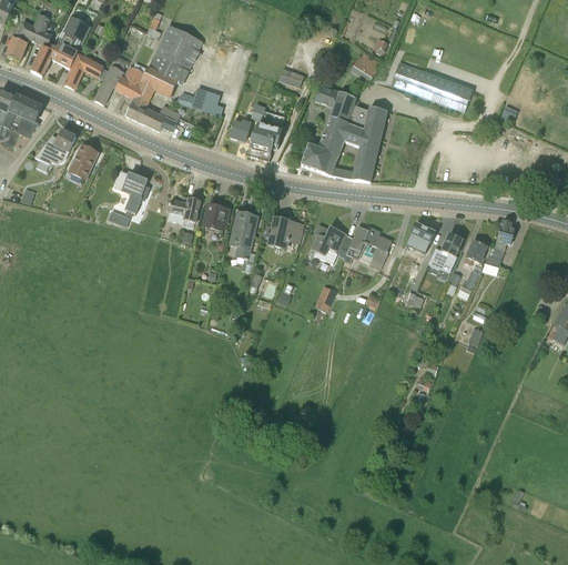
[(0,0),(0,20),(4,23),(14,4),(7,0),(0,0)]
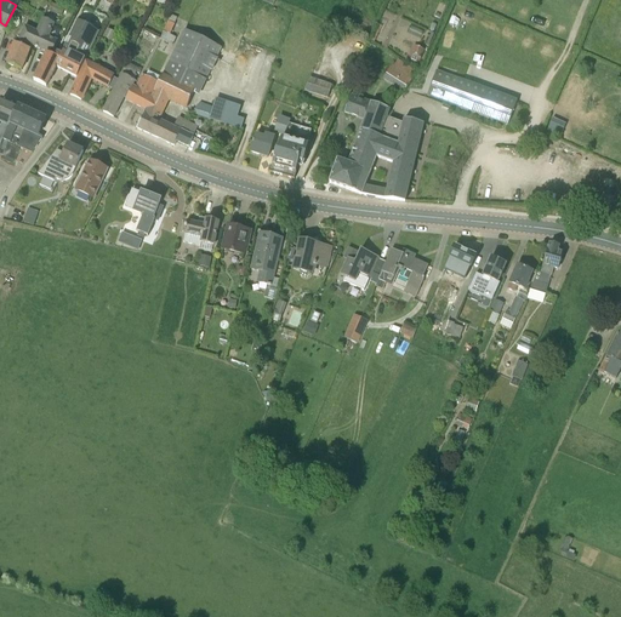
[(64,6),(51,0),(49,7),(62,13),(64,6)]
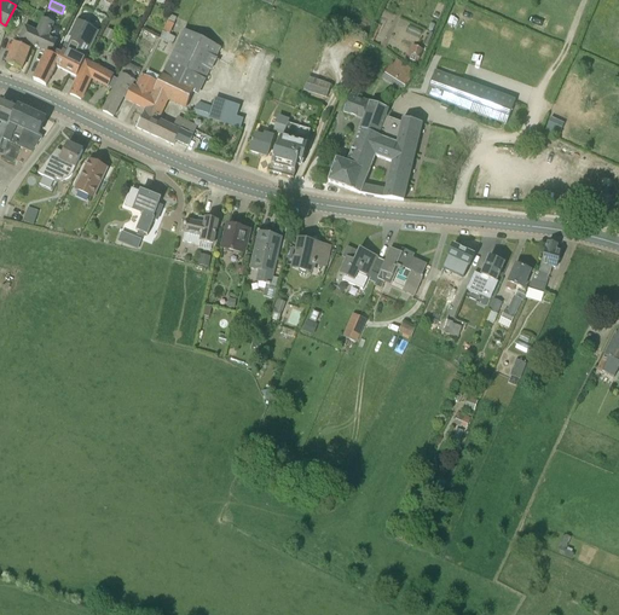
[(172,42),(175,35),(171,32),(173,25),(174,22),(177,15),(171,11),(160,36),(172,42)]
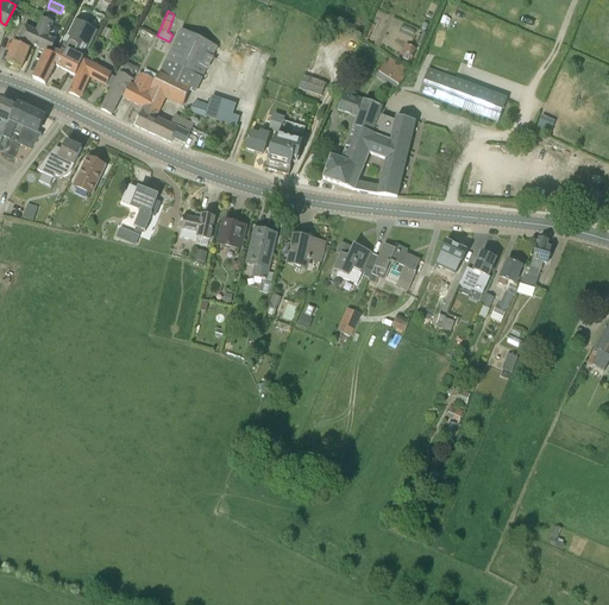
[(46,48),(51,37),(52,35),(49,33),(55,20),(42,14),(36,27),(38,29),(31,41),(46,48)]
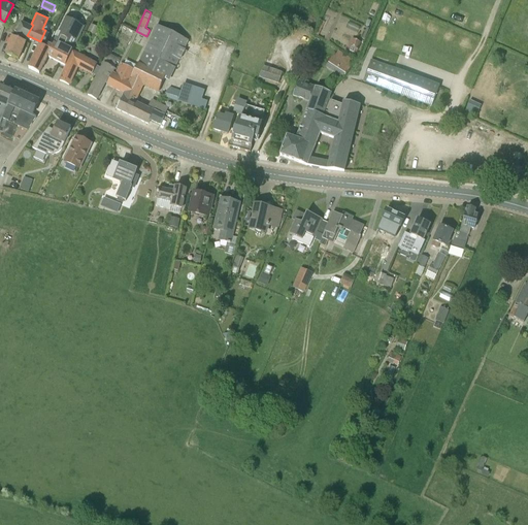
[(384,14),(382,23),(390,26),(392,18),(384,14)]
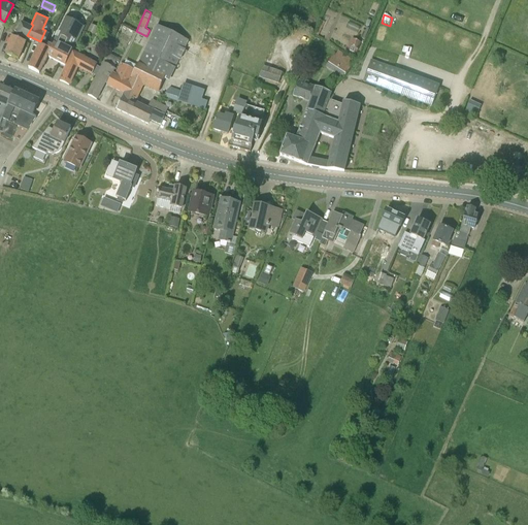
[(65,63),(72,50),(71,50),(84,24),(68,15),(51,48),(47,55),(65,63)]
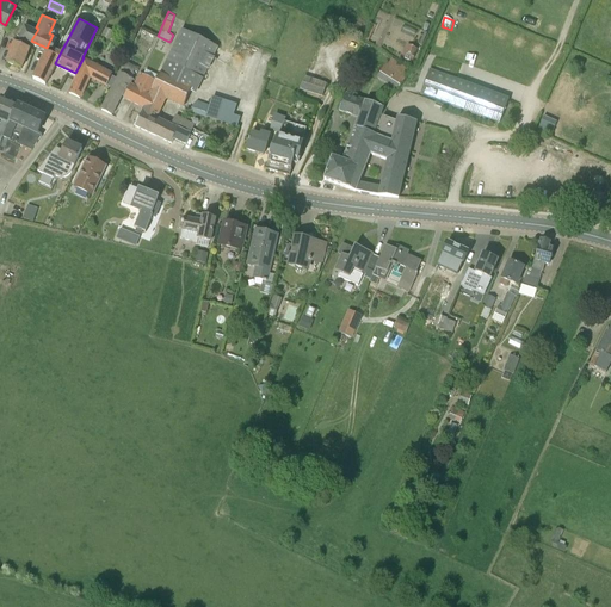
[(18,35),(7,60),(22,66),(31,41),(38,29),(36,28),(25,23),(19,36),(18,35)]
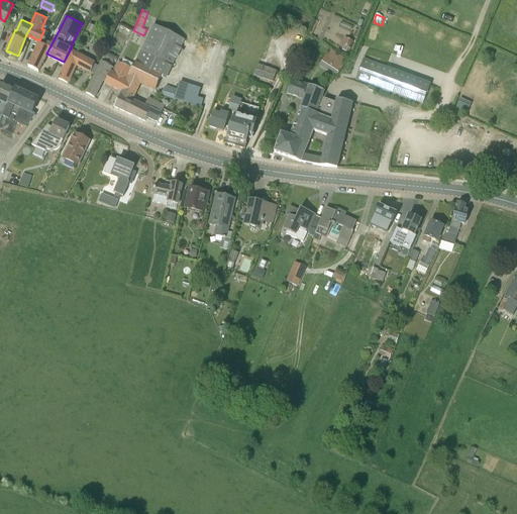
[(153,22),(132,67),(127,76),(138,81),(156,89),(162,76),(166,78),(185,37),(153,22)]
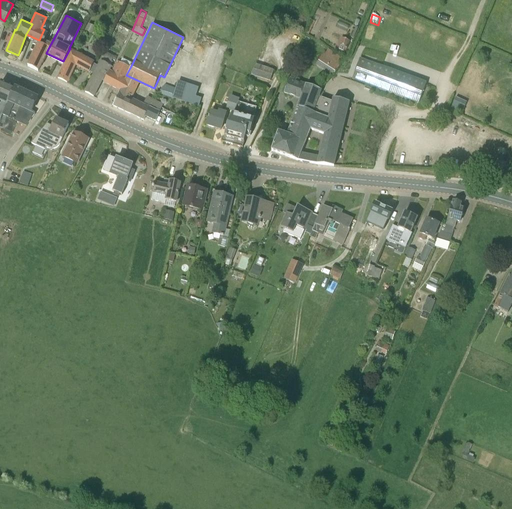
[(375,41),(382,42),(383,35),(376,33),(375,41)]
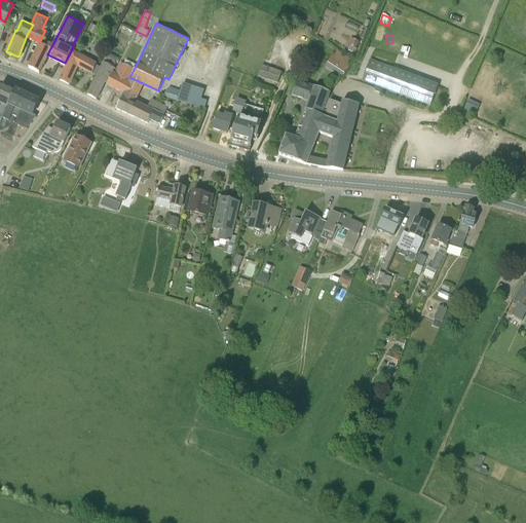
[(346,47),(354,51),(360,40),(350,36),(346,47)]
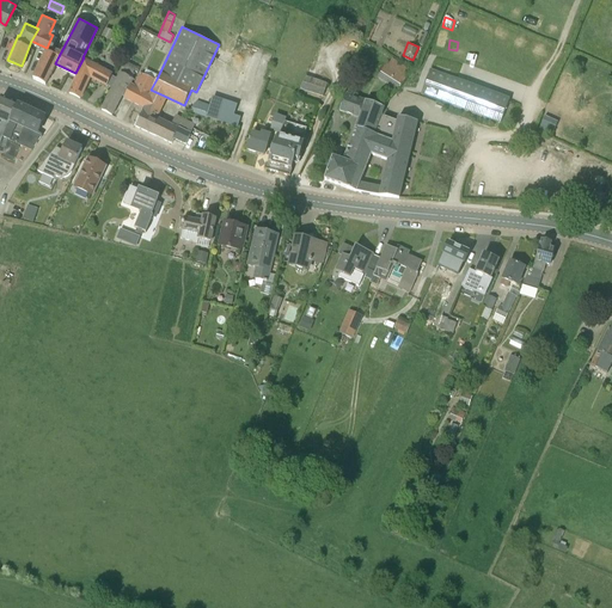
[(47,49),(34,75),(46,83),(55,63),(59,56),(47,49)]
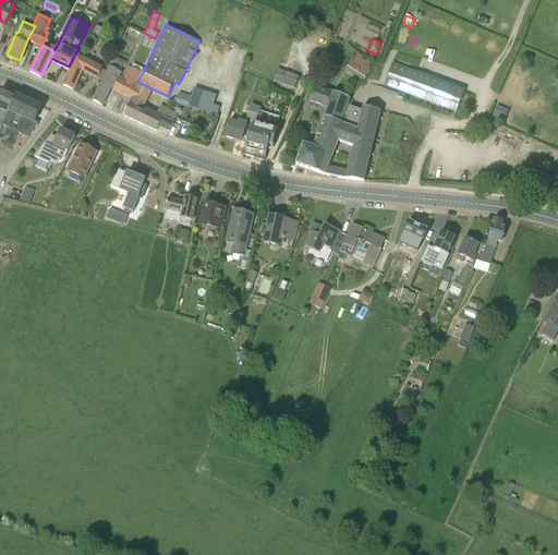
[(347,70),(366,80),(376,59),(356,50),(347,70)]
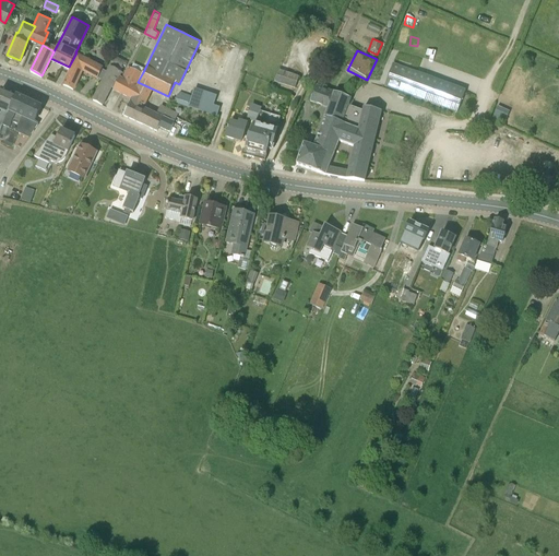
[(78,54),(63,82),(73,87),(73,86),(75,82),(83,68),(98,75),(103,66),(78,54)]
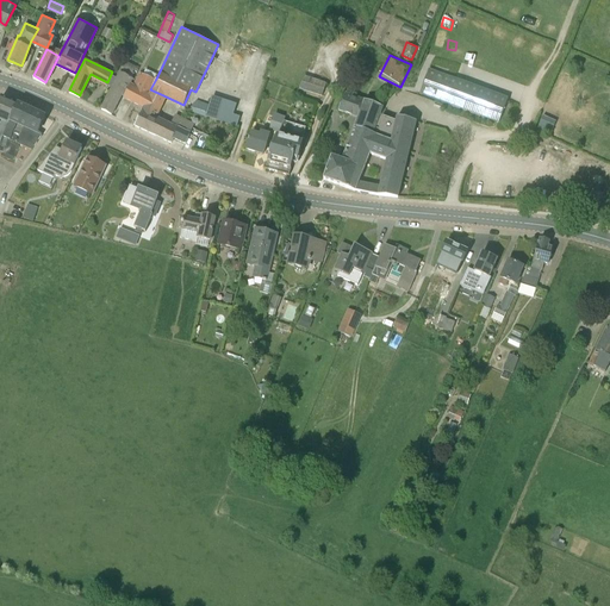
[(123,66),(120,70),(119,69),(117,74),(112,85),(101,107),(112,112),(120,93),(124,94),(130,83),(132,83),(134,82),(131,81),(134,76),(131,76),(134,72),(134,70),(136,64),(125,58),(122,66),(123,66)]
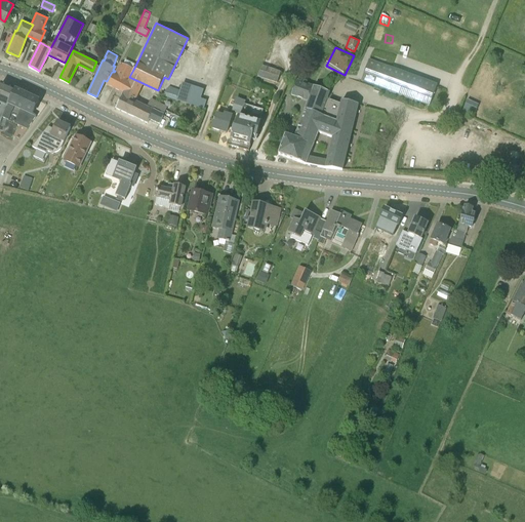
[(438,81),(369,56),(362,77),(430,103),(438,81)]
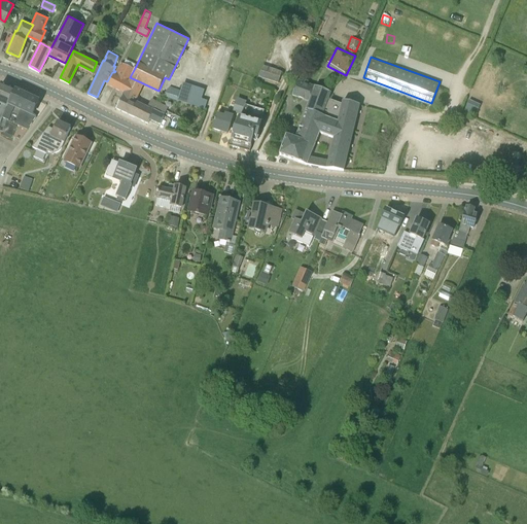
[(112,72),(107,81),(124,91),(130,77),(135,68),(120,61),(115,71),(114,72),(112,72)]
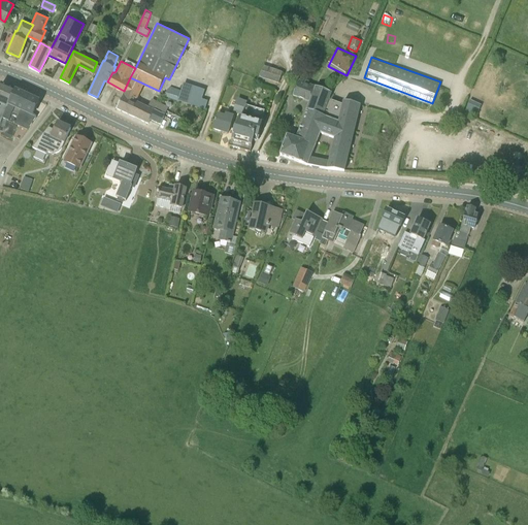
[(101,64),(97,62),(93,71),(97,73),(101,64)]
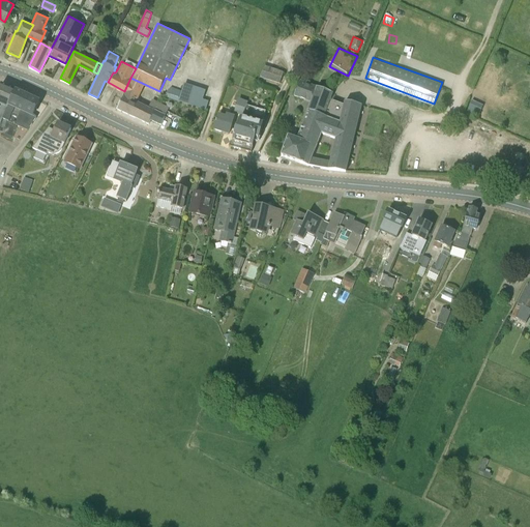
[(280,81),(284,69),(265,64),(260,75),(280,81)]
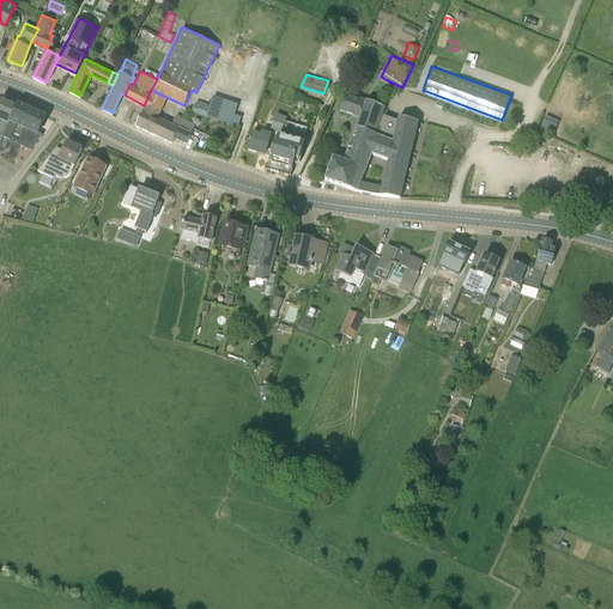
[(144,105),(135,123),(164,136),(165,138),(171,125),(155,116),(164,96),(151,90),(144,105)]
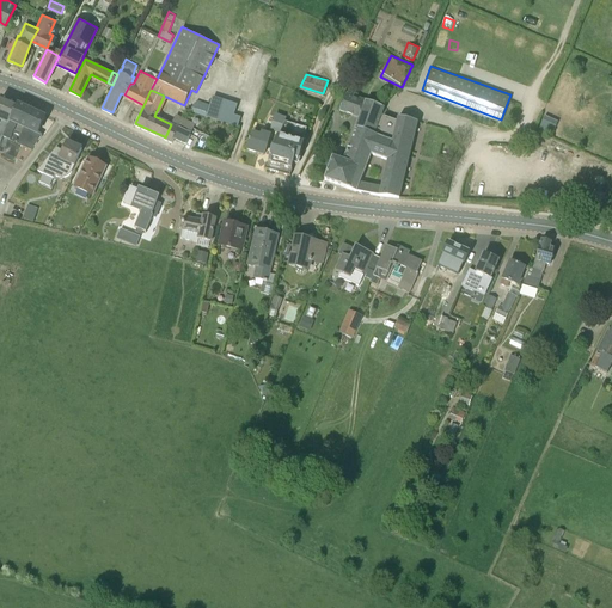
[(353,114),(360,96),(346,90),(340,109),(353,114)]
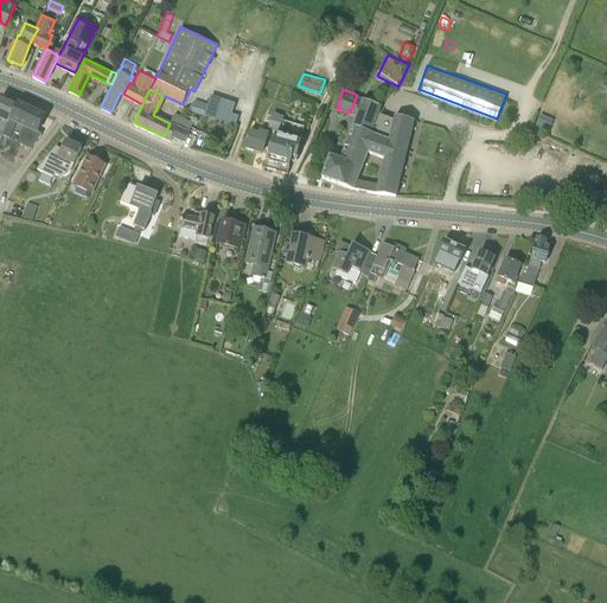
[(0,140),(19,101),(18,101),(1,94),(0,97),(0,140)]
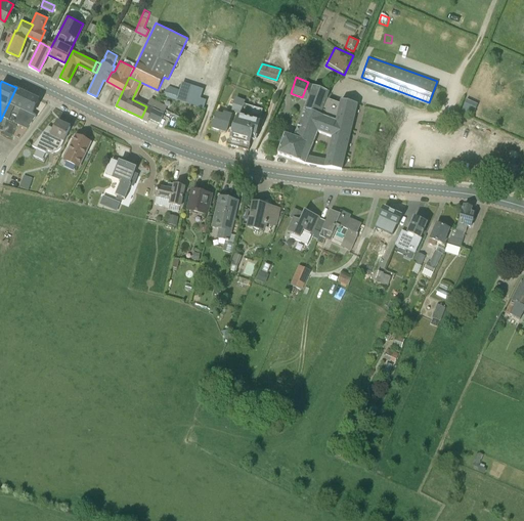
[(166,94),(206,104),(208,98),(203,96),(205,87),(183,82),(182,86),(169,83),(166,94)]
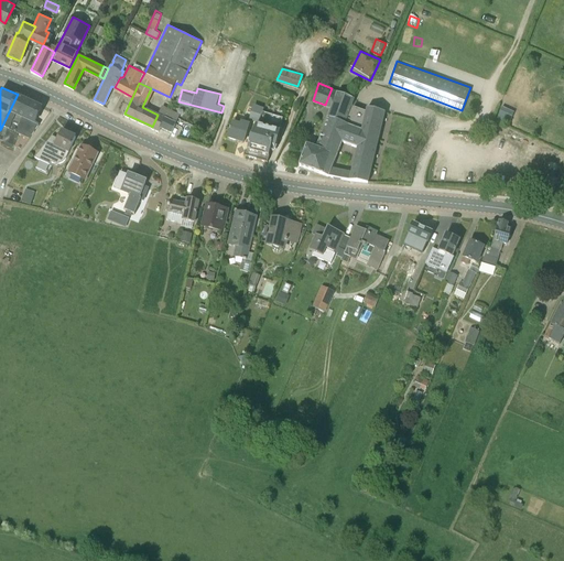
[(307,143),(299,163),(317,170),(329,138),(337,119),(345,121),(350,108),(354,100),(355,97),(337,90),(332,107),(315,147),(307,143)]
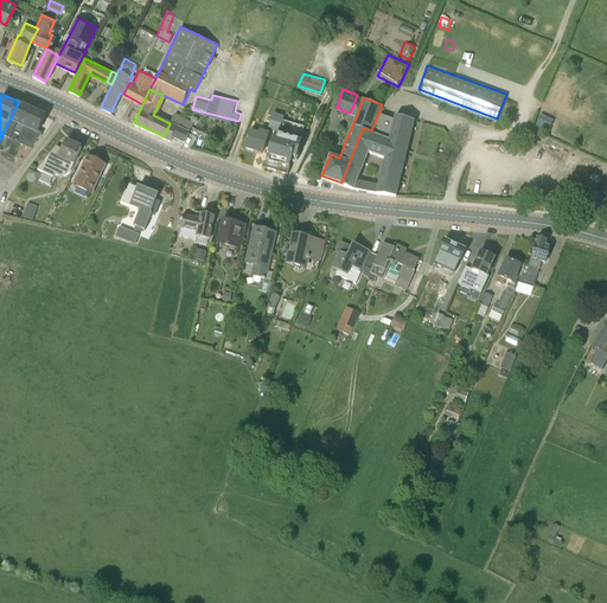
[(19,101),(0,140),(0,146),(14,154),(20,141),(32,146),(42,132),(38,129),(45,113),(20,102),(20,101),(19,101)]
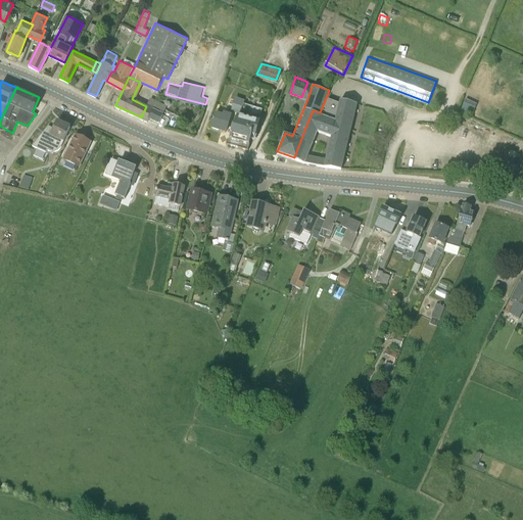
[(235,95),(231,107),(239,109),(243,102),(245,98),(235,95)]
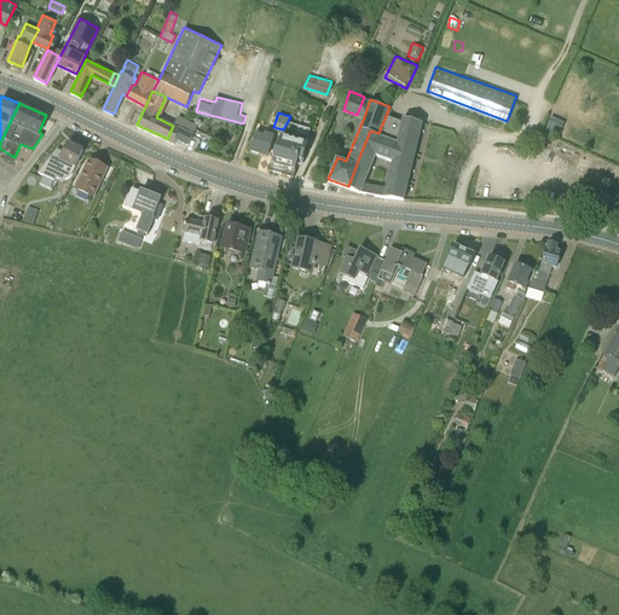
[(177,137),(189,143),(198,123),(178,114),(173,126),(167,139),(174,143),(177,137)]
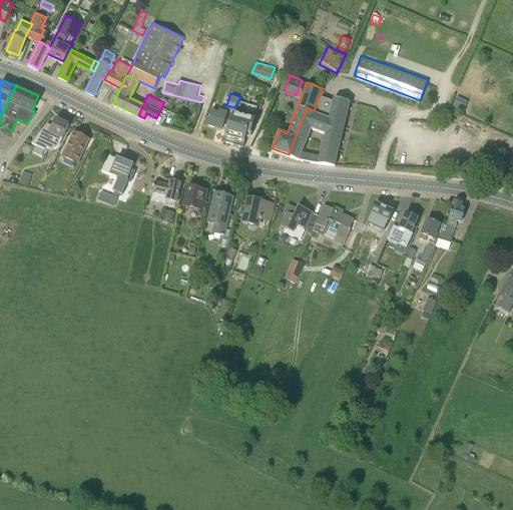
[(316,111),(311,124),(323,128),(317,161),(329,164),(342,101),(327,98),(326,101),(319,98),(314,110),(316,111)]
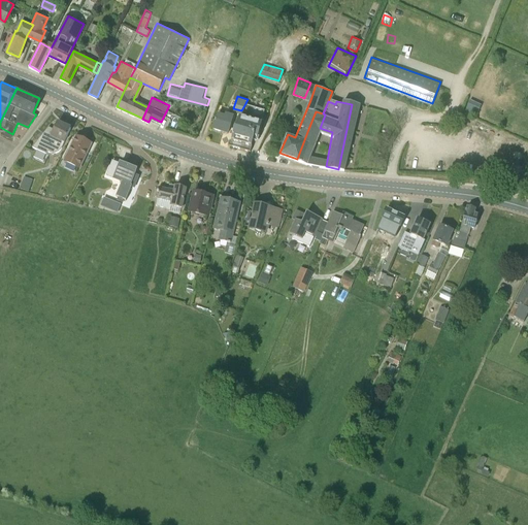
[(265,108),(245,103),(241,110),(235,123),(231,138),(230,138),(228,143),(251,150),(255,135),(258,135),(265,108)]
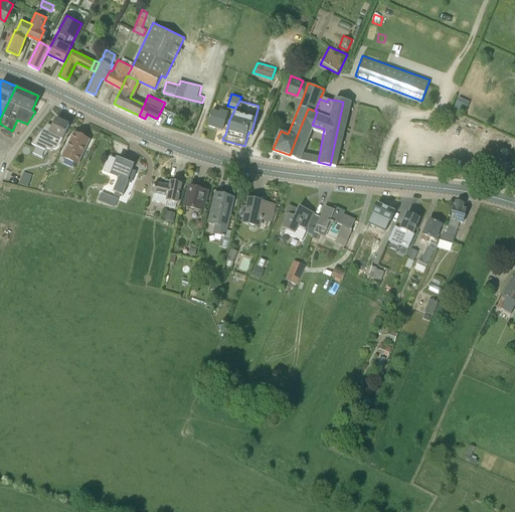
[(301,126),(290,155),(300,159),(312,125),(317,112),(315,111),(308,109),(301,126)]
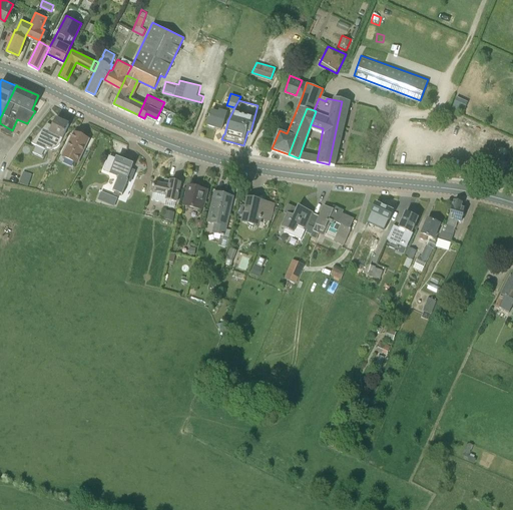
[(210,110),(207,123),(215,125),(221,126),(220,127),(221,127),(225,112),(218,110),(217,112),(210,110)]
